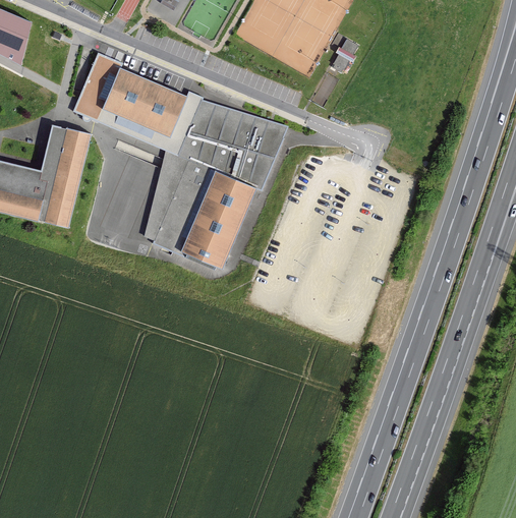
[(0,54),(17,63),(25,19),(0,7),(0,54)]
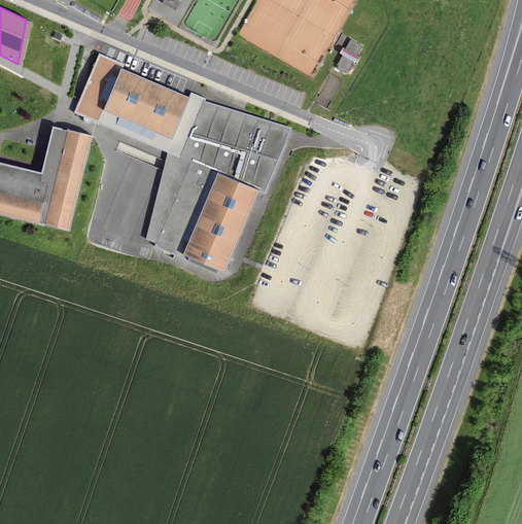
[(357,42),(347,36),(333,62),(334,62),(333,66),(341,70),(342,67),(344,68),(349,59),(352,61),(355,55),(352,53),(357,42)]
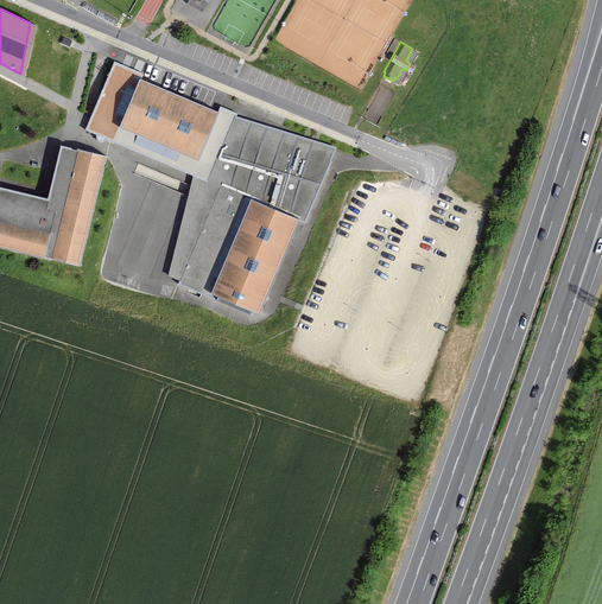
[(201,179),(227,115),(229,109),(213,102),(209,110),(140,82),(143,75),(112,62),(83,131),(201,179)]
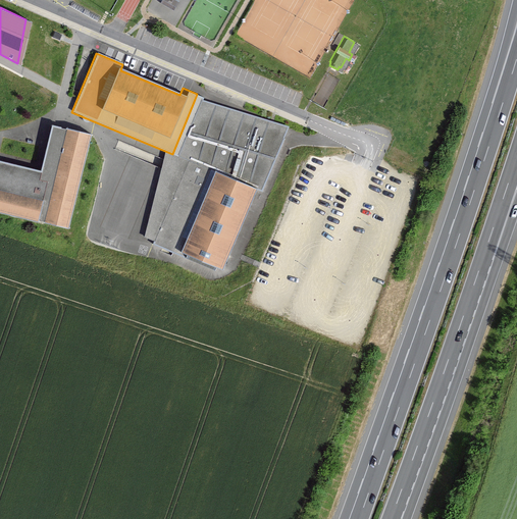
[(219,268),(253,189),(259,191),(282,136),(195,99),(172,154),(184,159),(150,240),(219,268)]
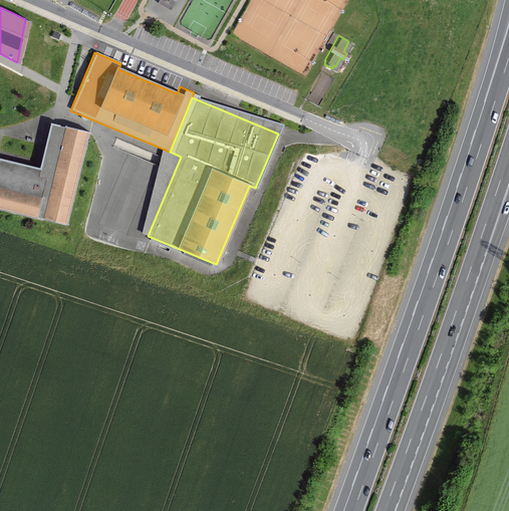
[(93,133),(51,122),(40,168),(0,158),(0,208),(70,226),(91,140),(93,133)]
